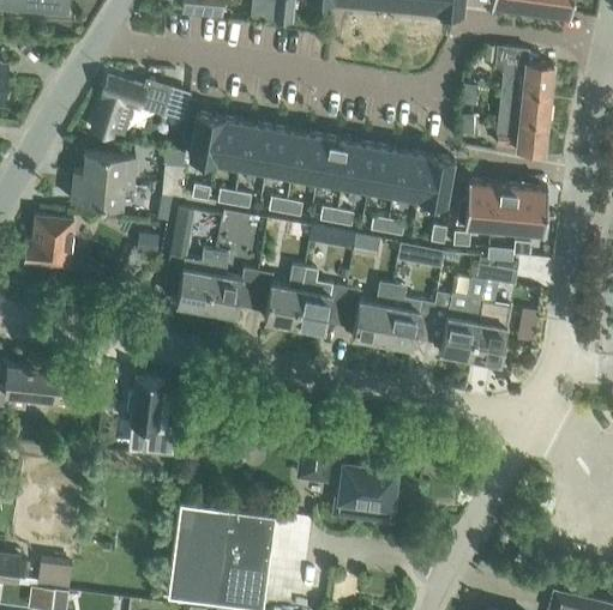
[(0,0),(0,8),(68,14),(68,0),(0,0)]
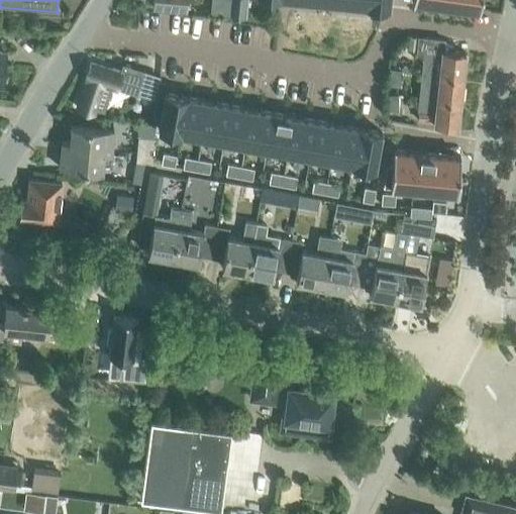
[(153,0),(153,8),(186,10),(186,0),(153,0)]
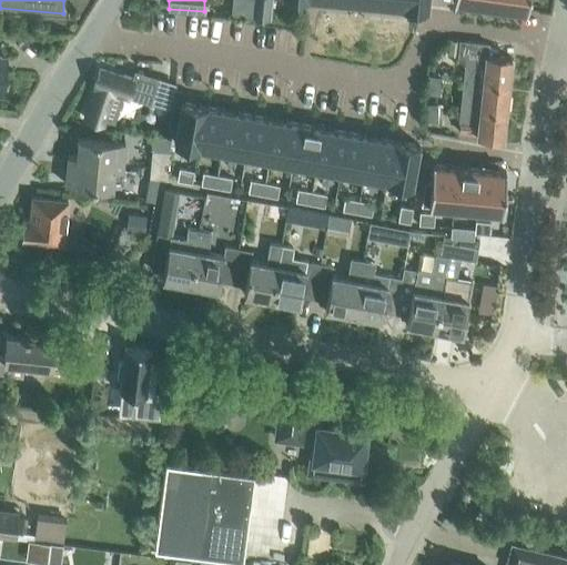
[(272,12),(273,4),(272,0),(254,0),(253,21),(254,21),(271,22),(272,12)]
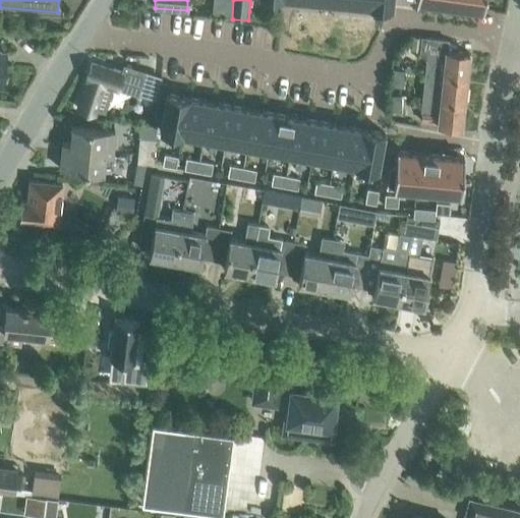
[(347,0),(347,6),(369,8),(369,0),(347,0)]
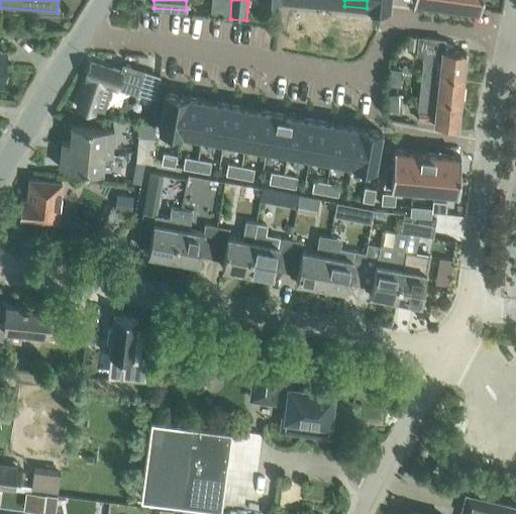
[(367,0),(367,8),(383,10),(383,8),(389,9),(390,1),(390,0),(367,0)]
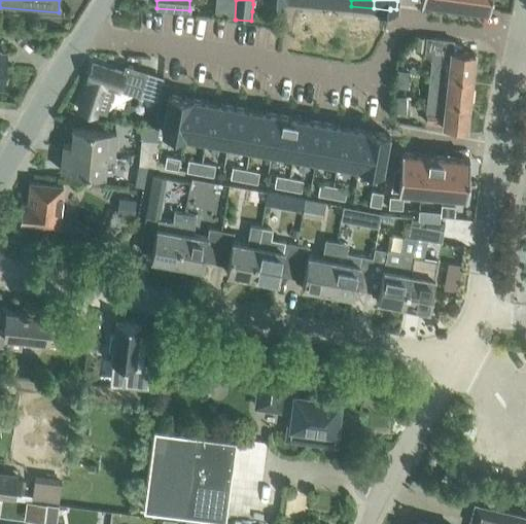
[(422,0),(422,7),(444,10),(445,0),(422,0)]
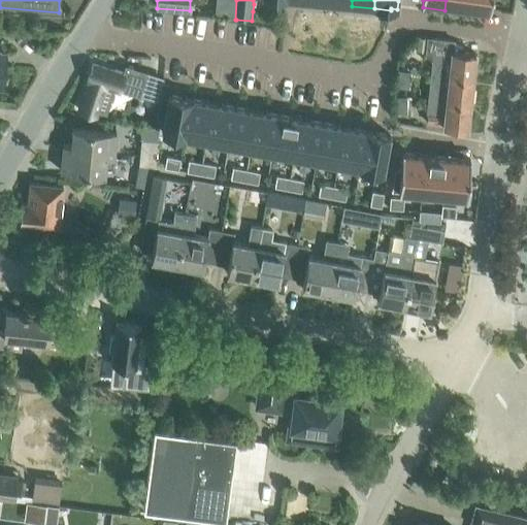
[(446,0),(445,10),(466,13),(468,0),(446,0)]
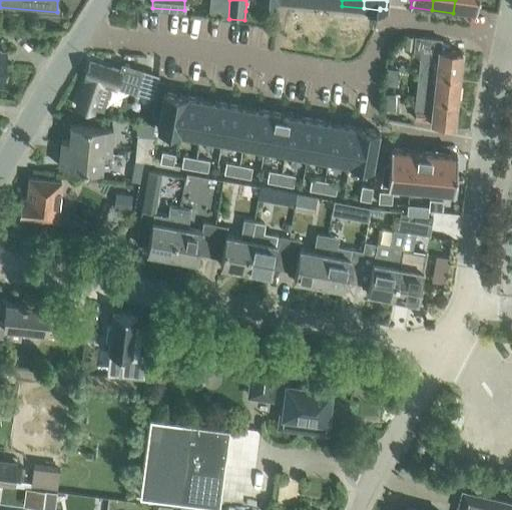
[(455,0),(453,13),(475,15),(476,0),(455,0)]
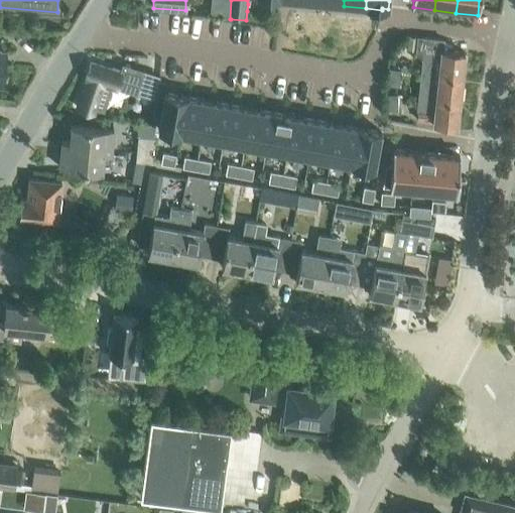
[(421,75),(462,79),(465,54),(442,52),(443,44),(443,41),(418,38),(416,57),(424,58),(424,60),(422,60),(421,75)]
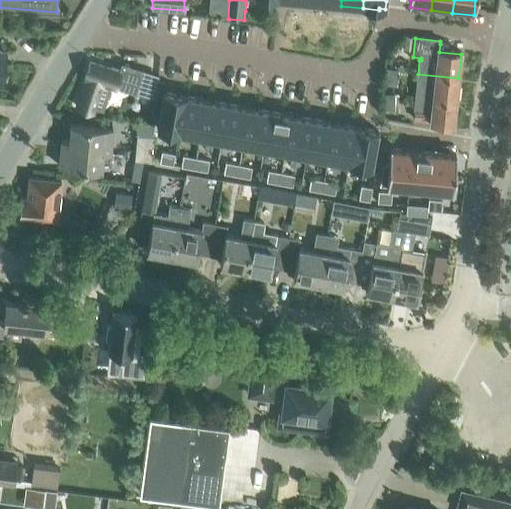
[(406,39),(404,51),(412,52),(414,40),(406,39)]
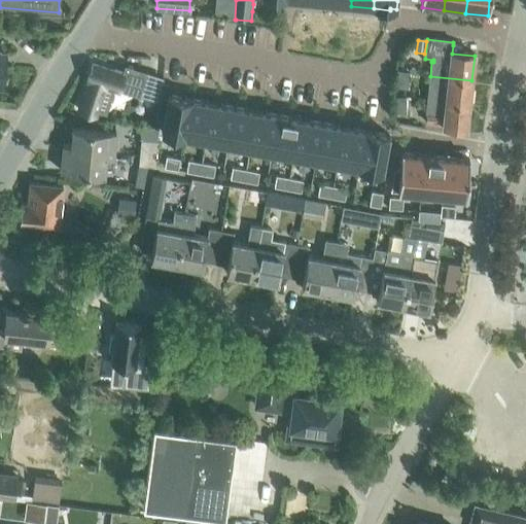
[(88,83),(78,112),(96,117),(97,114),(106,116),(113,93),(118,94),(119,93),(139,99),(147,75),(126,68),(123,76),(93,66),(88,83)]
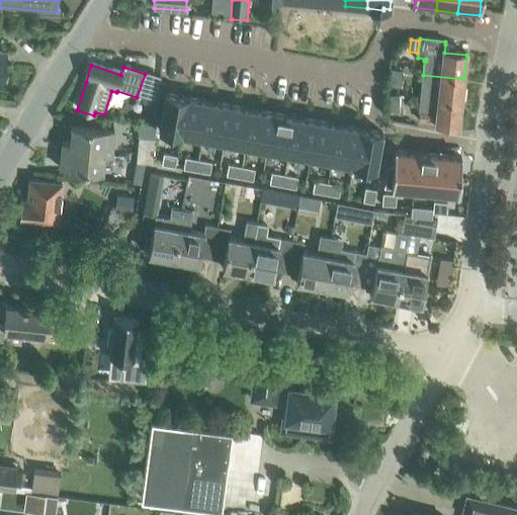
[(390,71),(388,87),(401,88),(403,73),(390,71)]
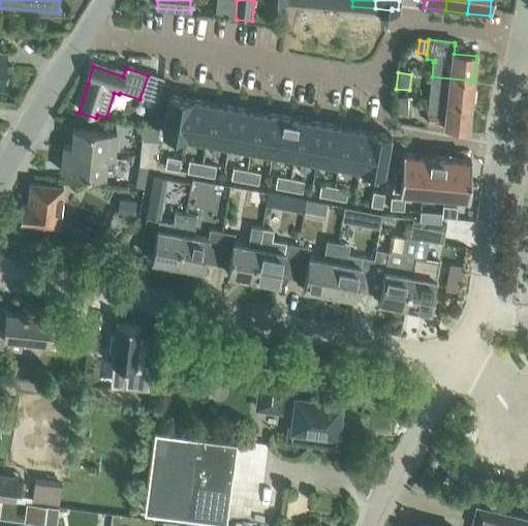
[(432,76),(430,101),(471,105),(473,81),(432,76)]
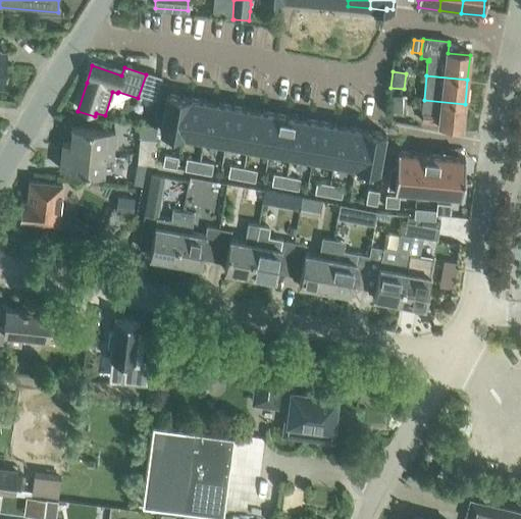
[(166,96),(160,134),(183,138),(189,100),(166,96)]
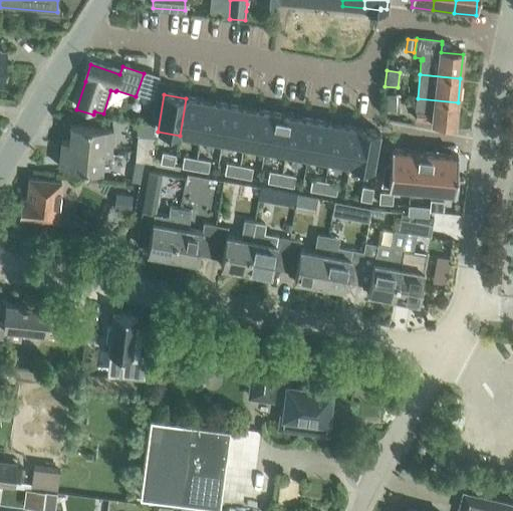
[(396,111),(396,96),(383,96),(382,111),(396,111)]
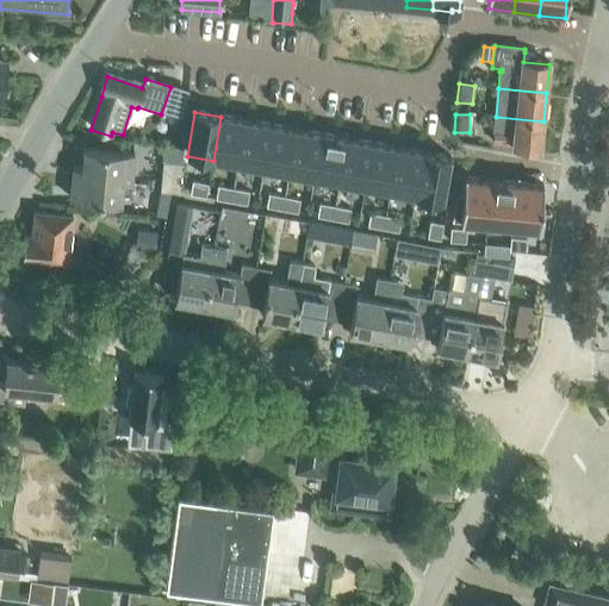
[(221,117),(213,161),(238,166),(247,122),(221,117)]
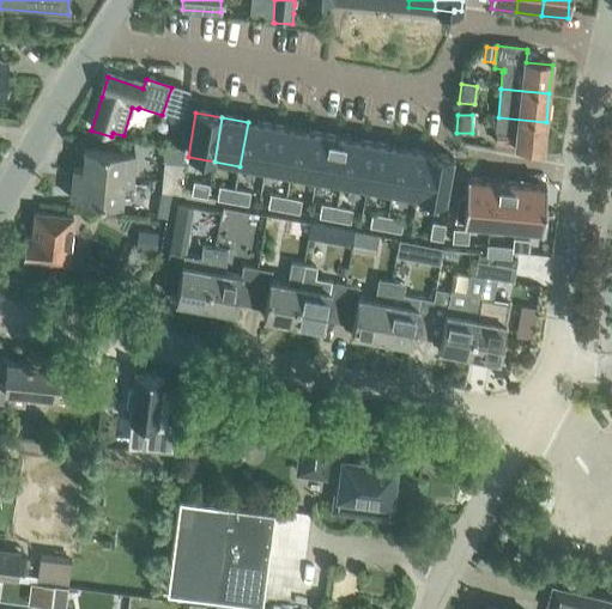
[(544,152),(546,122),(498,117),(496,135),(498,135),(497,145),(516,147),(516,150),(544,152)]
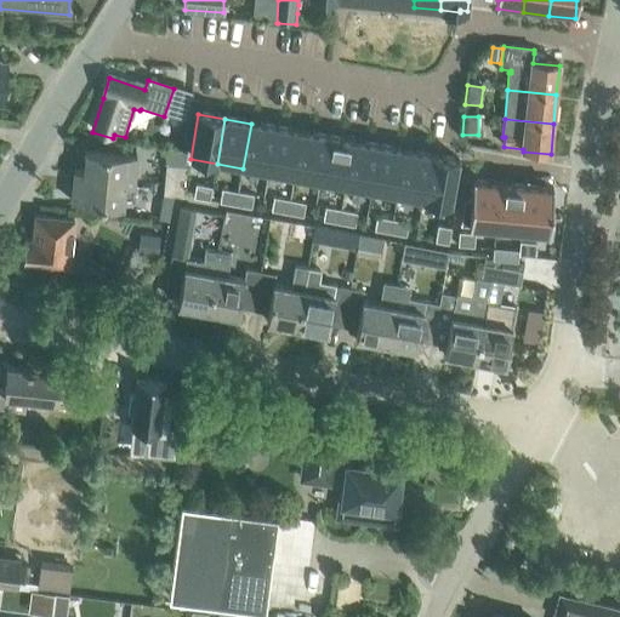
[(251,124),(243,169),(267,172),(266,178),(268,178),(277,129),(251,124)]
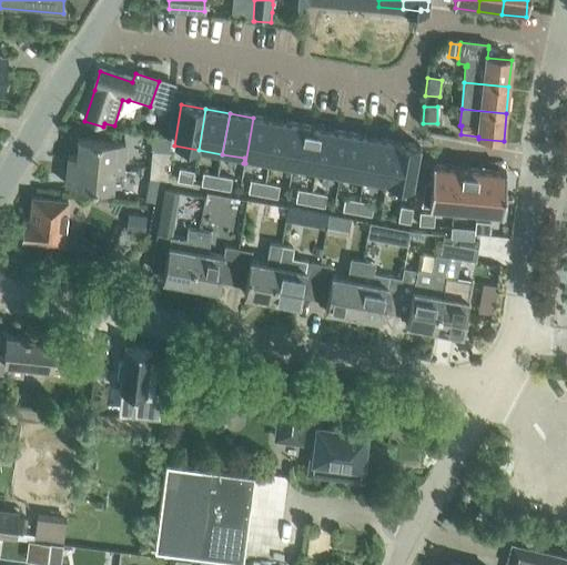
[(253,118),(245,163),(269,168),(276,122),(253,118)]
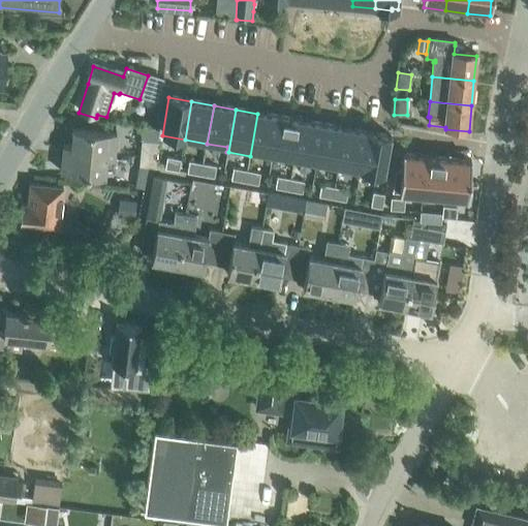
[(257,114),(250,156),(251,156),(252,151),(273,155),(280,118),(257,114)]
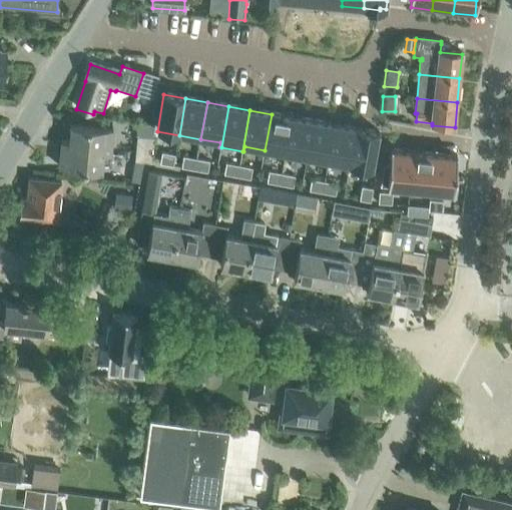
[(272,114),(265,150),(286,154),(293,117),(272,114)]
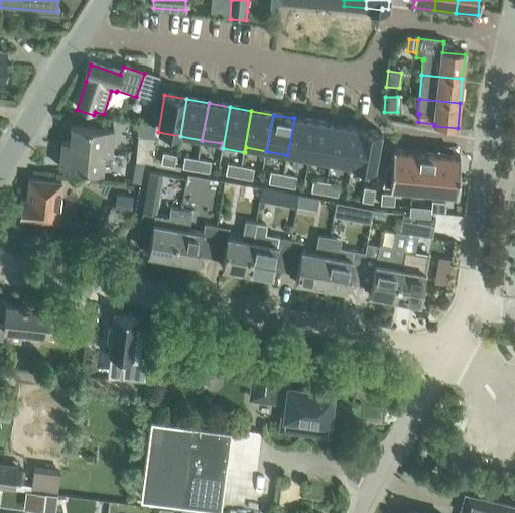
[(294,118),(287,155),(309,159),(315,122),(294,118)]
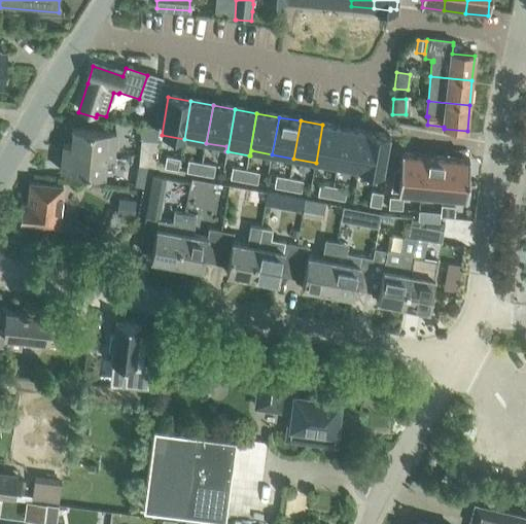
[(322,125),(316,163),(338,167),(344,129),(322,125)]
